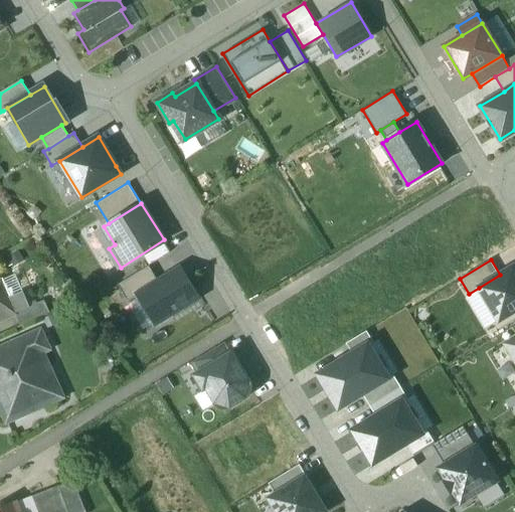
[(158,281),(149,267),(118,286),(127,300),(138,293),(158,281)]
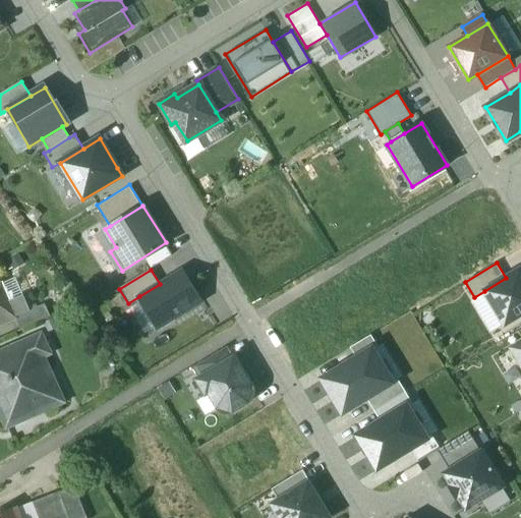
[(520,313),(520,272),(519,270),(506,278),(484,291),(505,324),(520,313)]
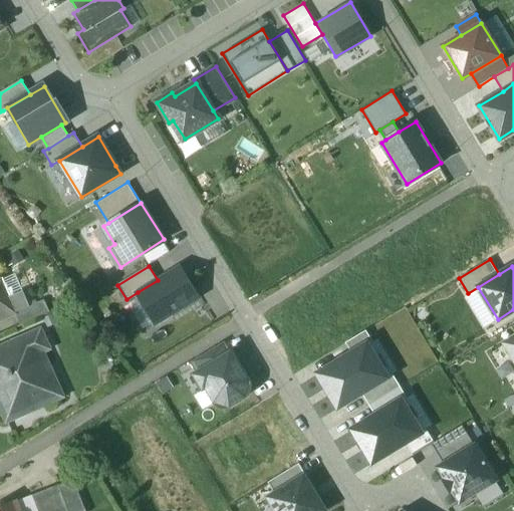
[(199,298),(180,267),(158,280),(138,292),(157,323),(199,298)]
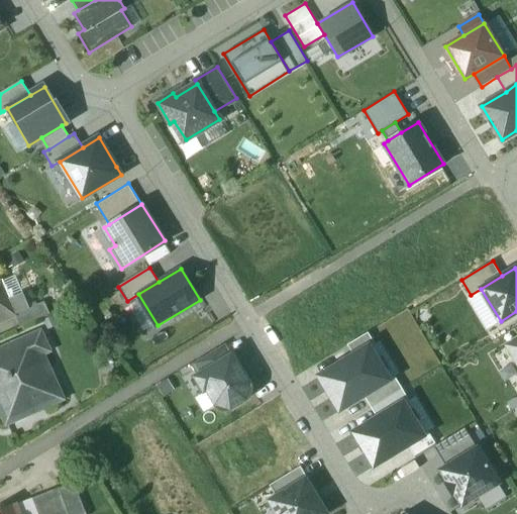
[(1,281),(0,281),(0,321),(15,315),(15,313),(1,281)]
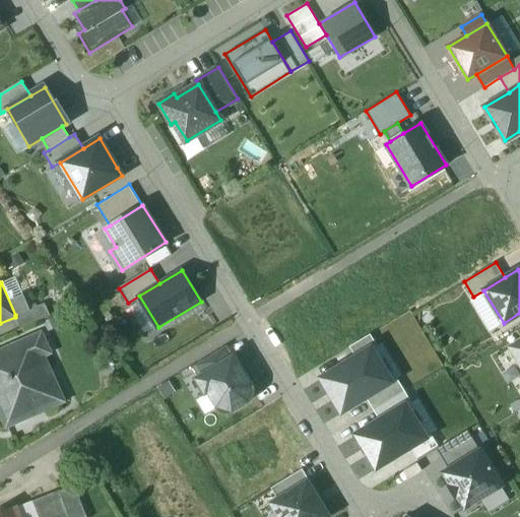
[(45,303),(15,315),(15,317),(20,327),(50,314),(45,303)]
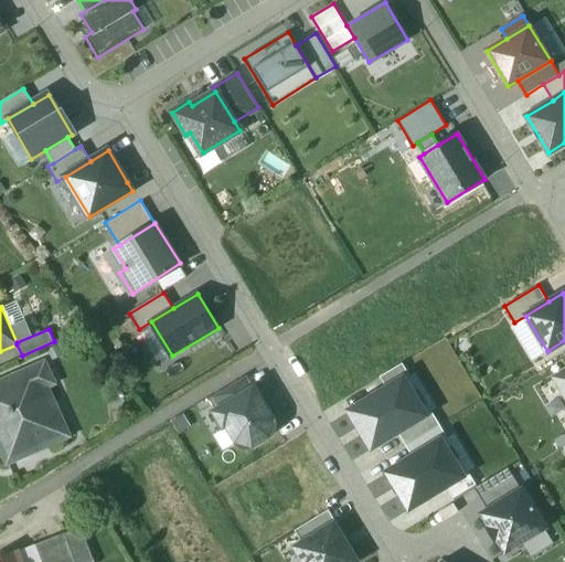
[(0,380),(0,446),(7,463),(33,451),(29,438),(53,427),(36,390),(54,382),(44,361),(0,380)]
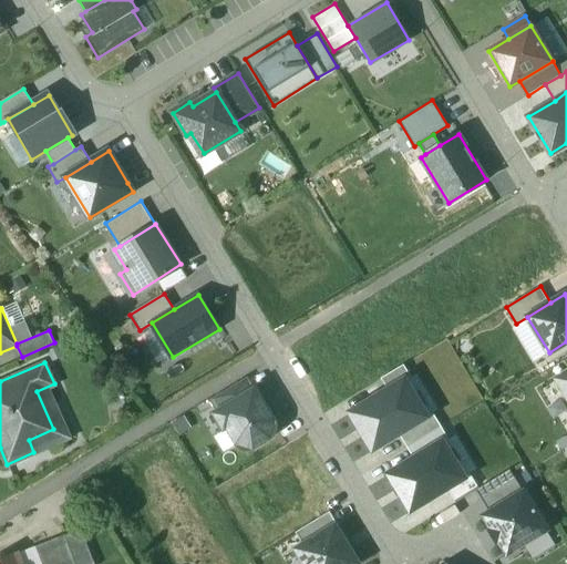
[(381,378),(385,386),(405,375),(408,378),(411,377),(403,365),(381,378)]
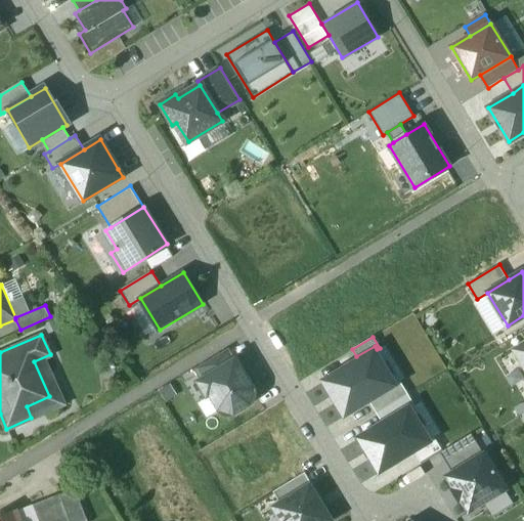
[(523,340),(509,349),(523,374),(523,340)]
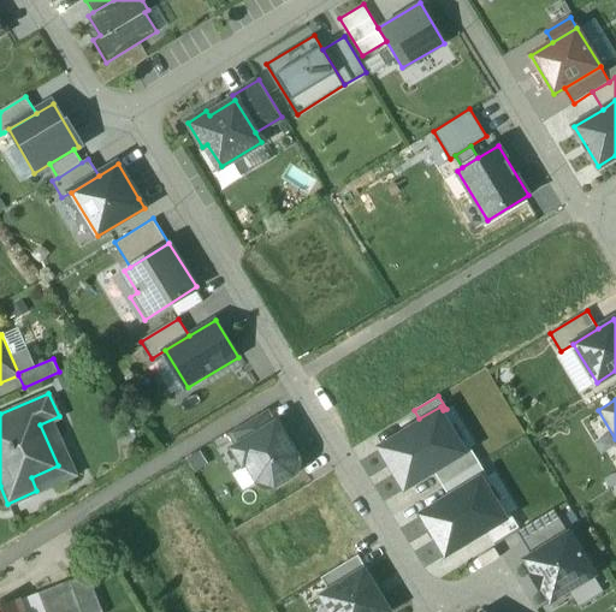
[(419,419),(374,445),(403,492),(436,473),(468,452),(466,449),(443,410),(440,406),(419,419)]
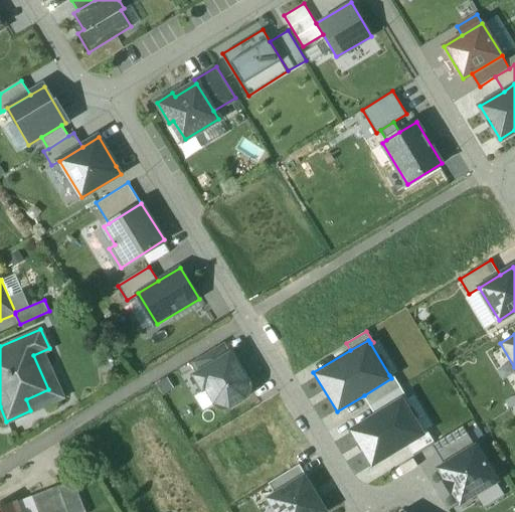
[(193,361),(199,372),(228,353),(222,343),(193,361)]
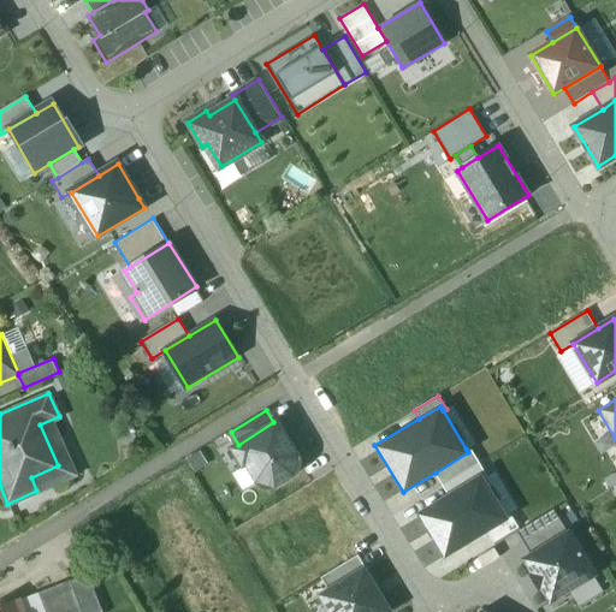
[(231,449),(243,468),(248,464),(258,482),(265,487),(274,486),(296,474),(300,465),(300,457),(277,421),(274,422),(273,422),(238,445),(231,449)]
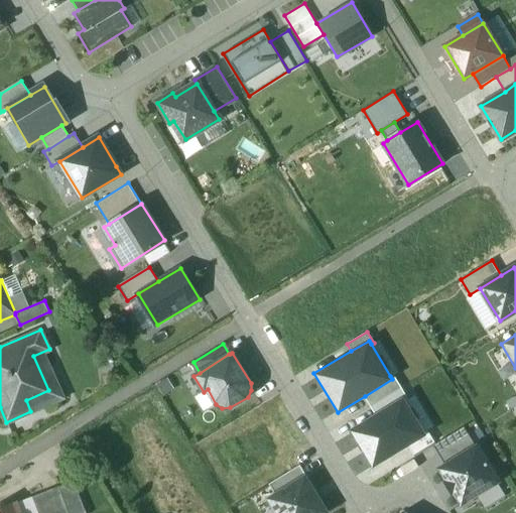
[(392,379),(365,396),(371,406),(401,387),(393,374),(390,376),(392,379)]
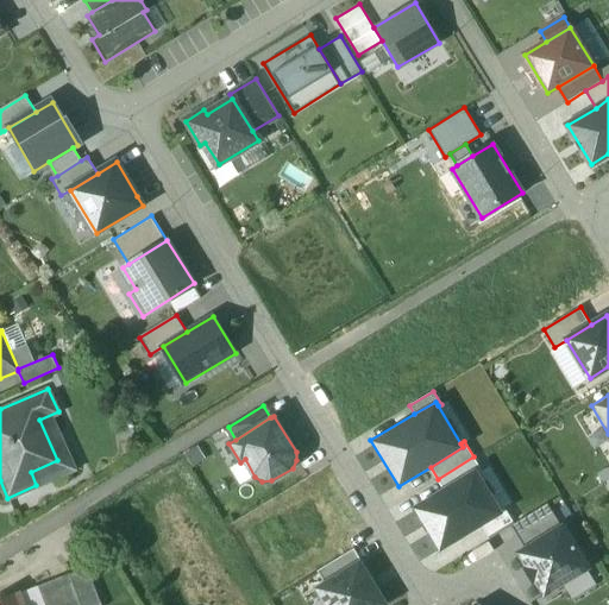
[(473,457),(438,479),(445,491),(477,471),(478,473),(482,471),(473,457)]
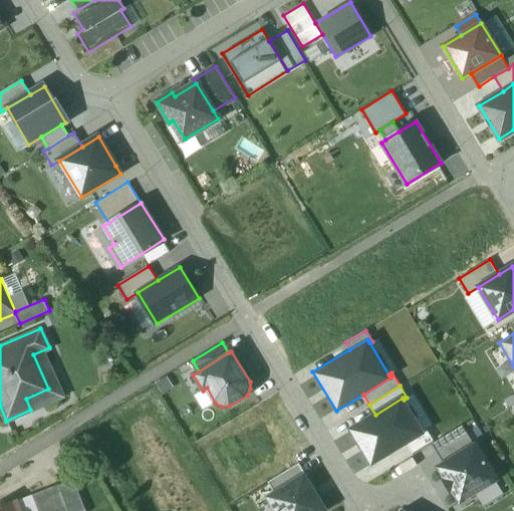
[(331,409),(323,397),(312,403),(320,416),(331,409)]
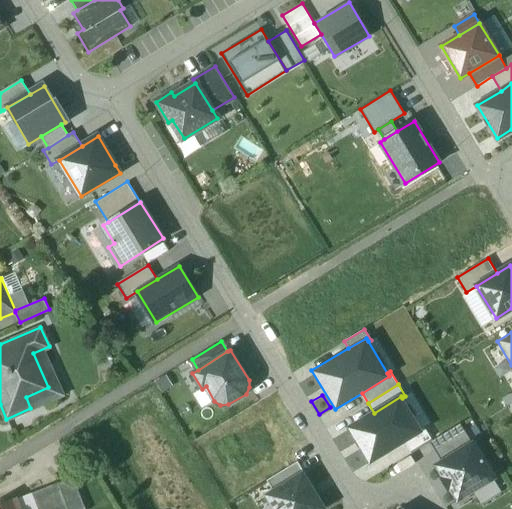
[(421,428),(402,398),(401,396),(374,413),(348,429),(370,464),(406,441),(423,431),(421,428)]
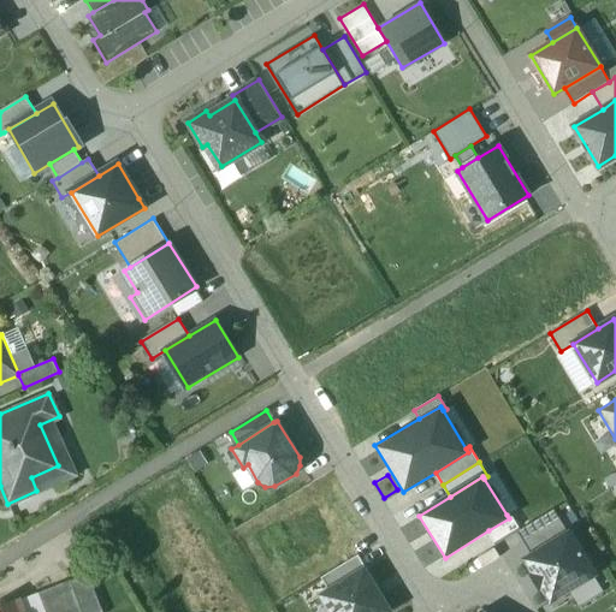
[(520,529),(517,530),(532,553),(567,530),(552,509),(520,529)]
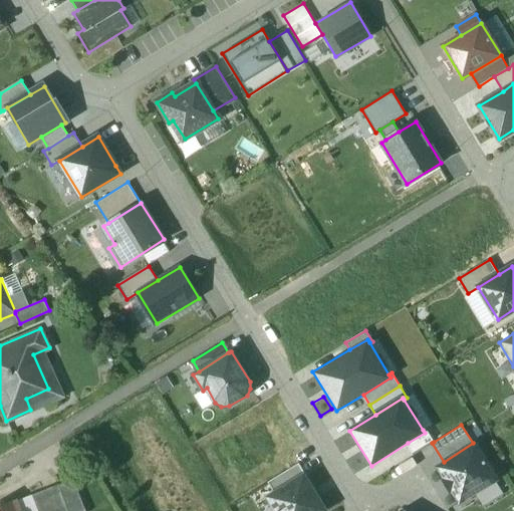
[(426,428),(423,430),(425,433),(408,443),(415,454),(432,443),(434,442),(426,428)]
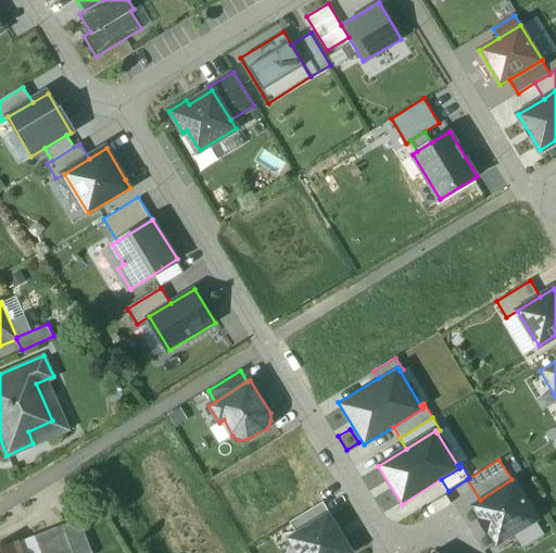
[(513,479),(512,479),(480,500),(471,505),(495,543),(536,517),(513,479)]
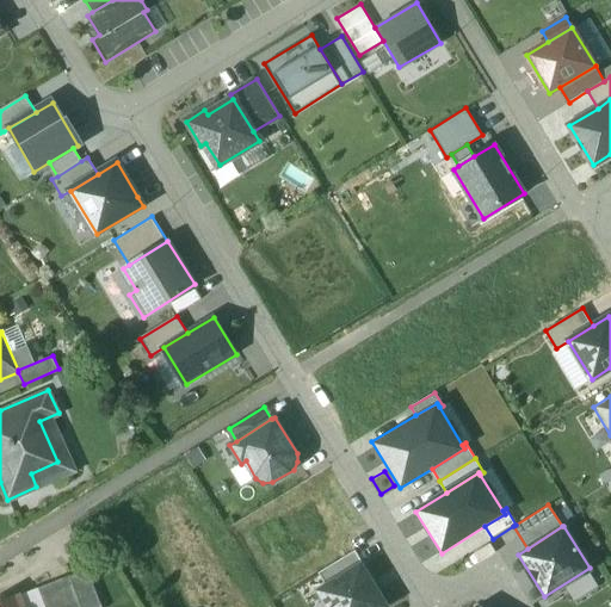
[(318,573),(326,587),(360,567),(363,564),(355,550),(318,573)]
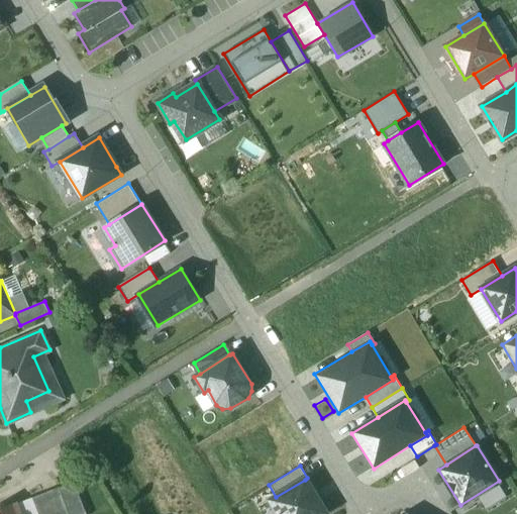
[(276,497),(271,500),(279,513),(324,513),(326,513),(313,492),(305,480),(276,497)]
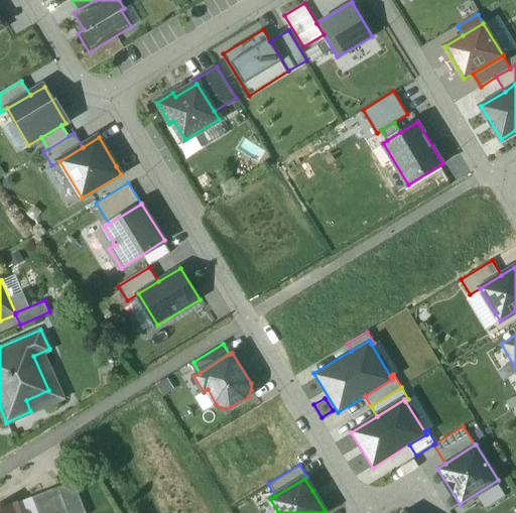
[(87,512),(73,480),(57,486),(67,509),(68,512),(87,512)]
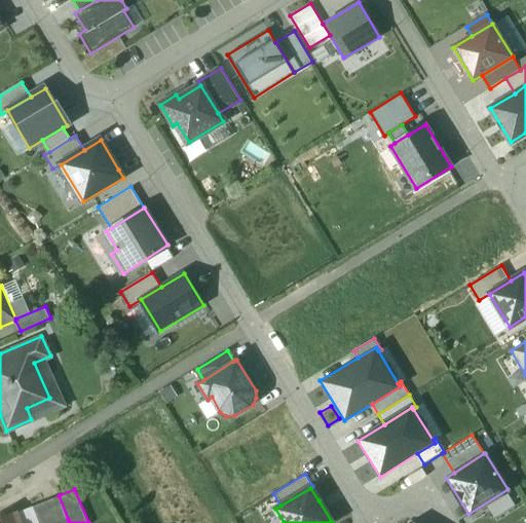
[(59,495),(43,501),(51,522),(58,522),(68,519),(59,495)]
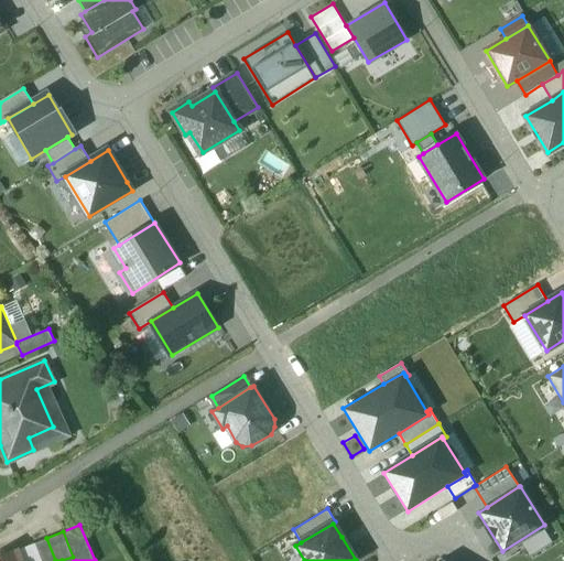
[(55,560),(46,538),(17,550),(21,560),(55,560)]
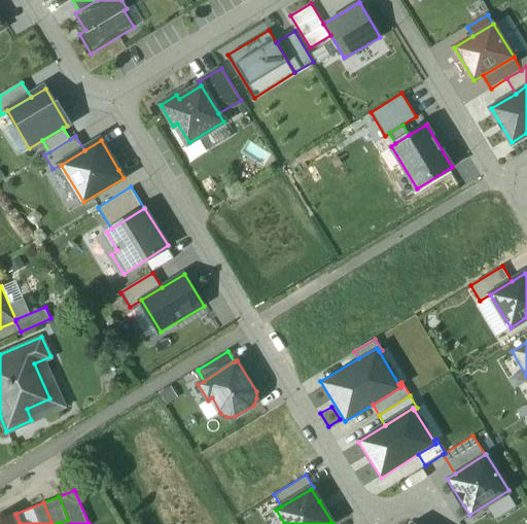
[(20,523),(15,514),(0,519),(0,523),(20,523)]
